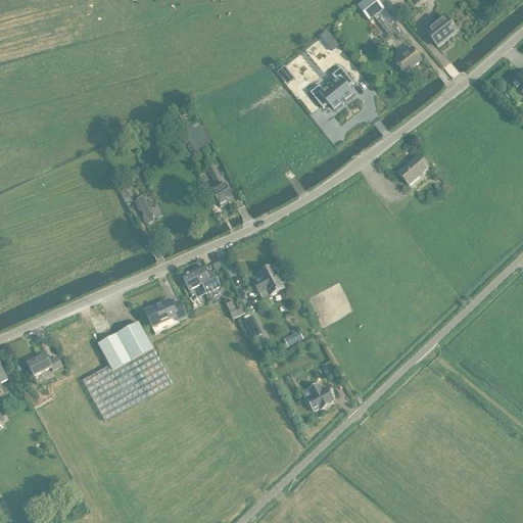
[(401,42),(407,38),(376,0),(367,0),(358,7),(369,21),(374,17),(389,37),(394,33),(401,42)]
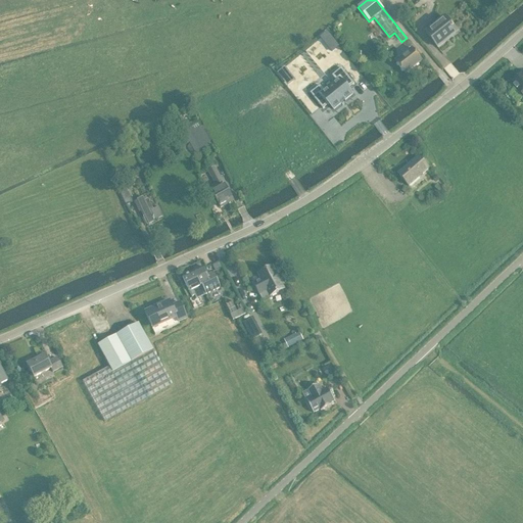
[(445,17),(426,33),(438,48),(458,33),(445,17)]
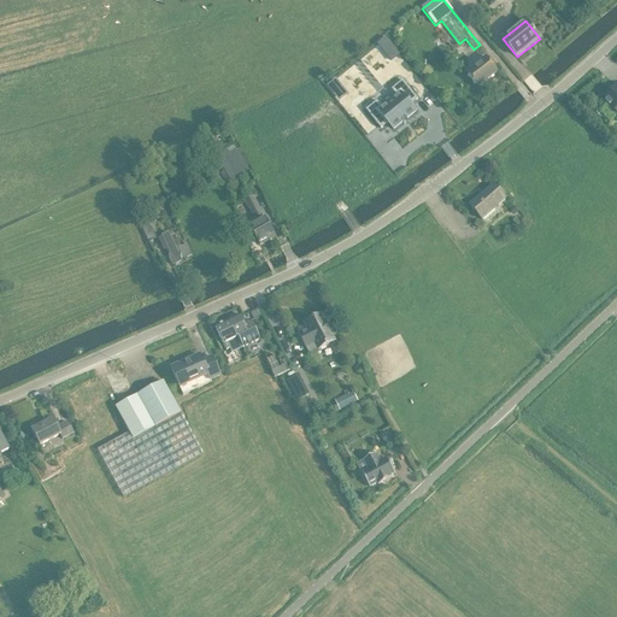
[(378,45),(389,58),(397,52),(386,39),(378,45)]
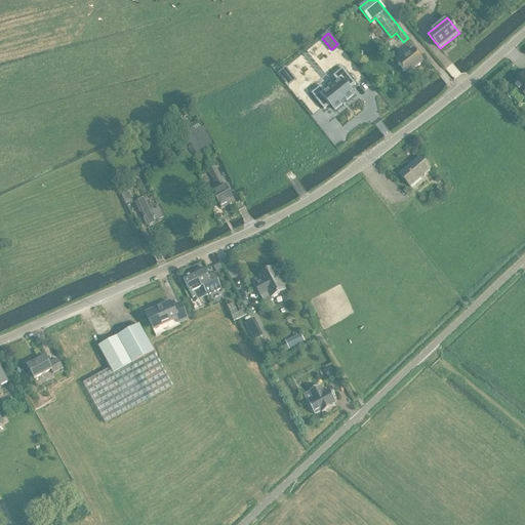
[(413,49),(398,62),(407,74),(423,62),(413,49)]
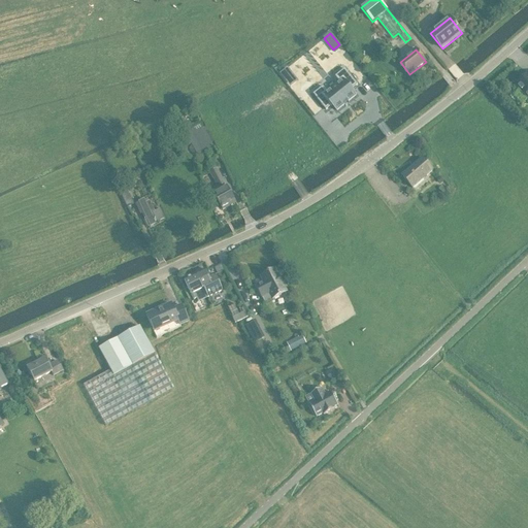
[(323,87),(314,95),(326,110),(328,109),(332,105),(337,111),(344,105),(349,102),(356,96),(352,91),(358,86),(344,69),(335,77),(340,84),(330,91),(328,93),(323,87)]
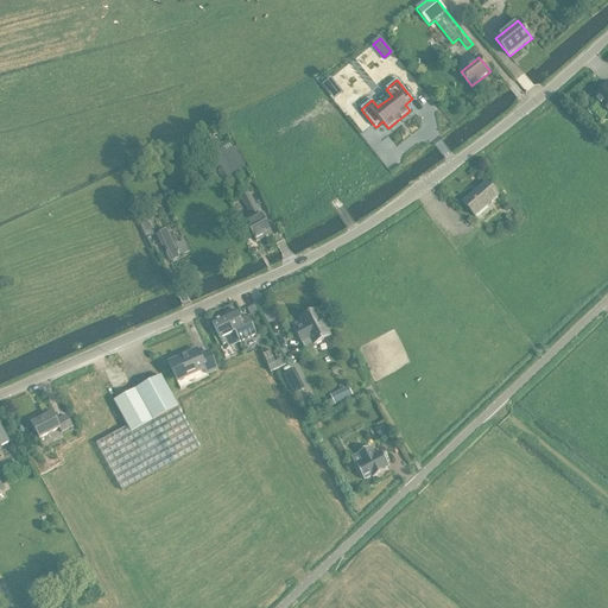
[(607,86),(594,99),(607,113),(607,86)]
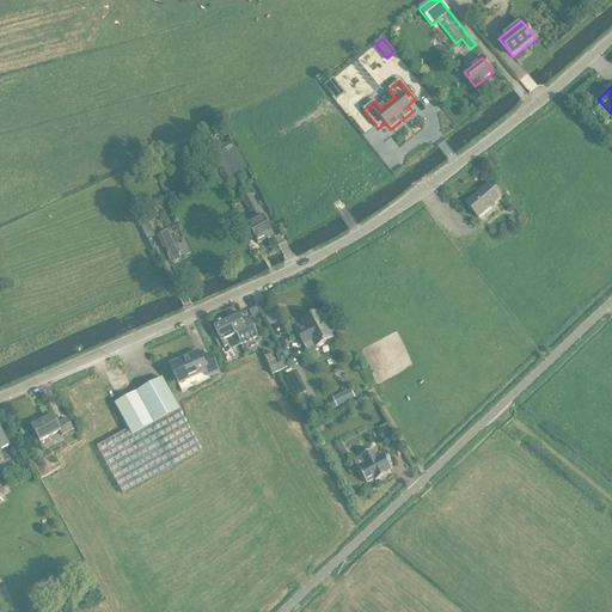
[(213,165),(219,163),(224,169),(221,170),(220,172),(220,175),(221,177),(224,178),(226,178),(228,177),(228,178),(246,169),(233,145),(221,151),(218,145),(215,146),(212,140),(202,146),(213,165)]
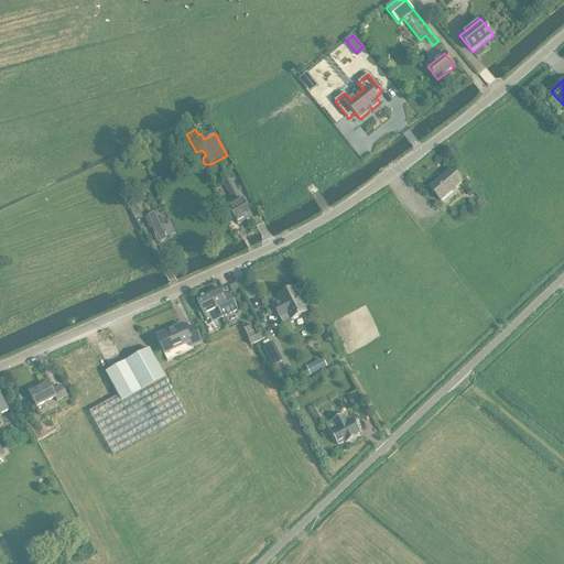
[(133,161),(145,155),(142,148),(130,152),(133,161)]
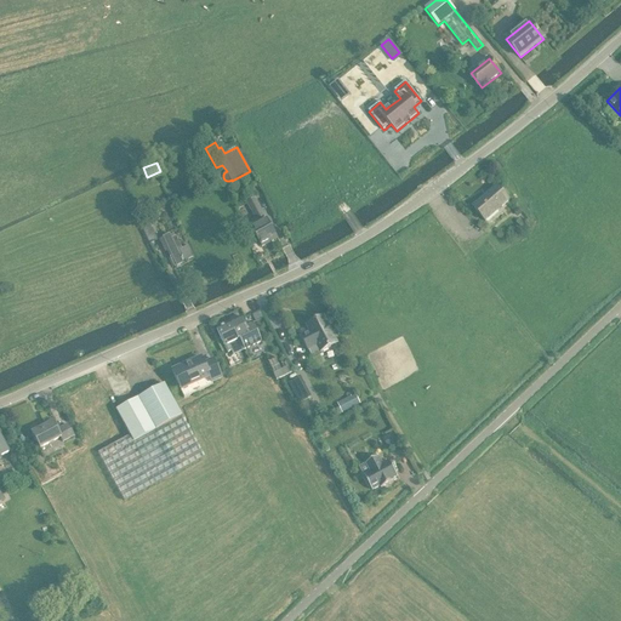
[(497,186),(472,206),(485,222),(510,201),(497,186)]
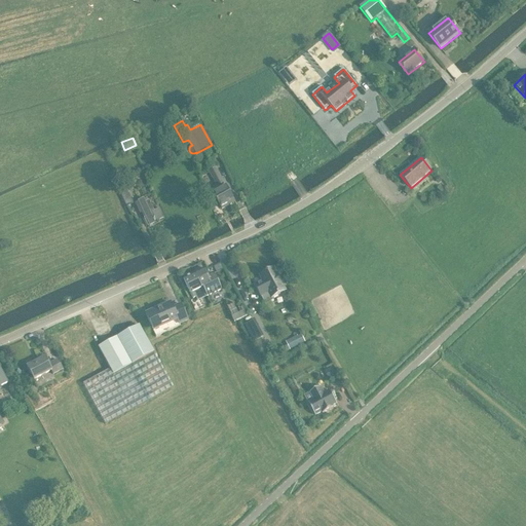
[(213,193),(222,209),(234,201),(212,159),(204,163),(219,190),(213,193)]
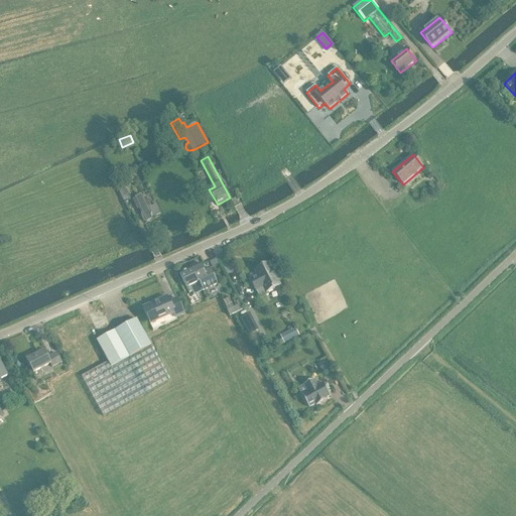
[(123,185),(117,188),(124,203),(130,200),(123,185)]
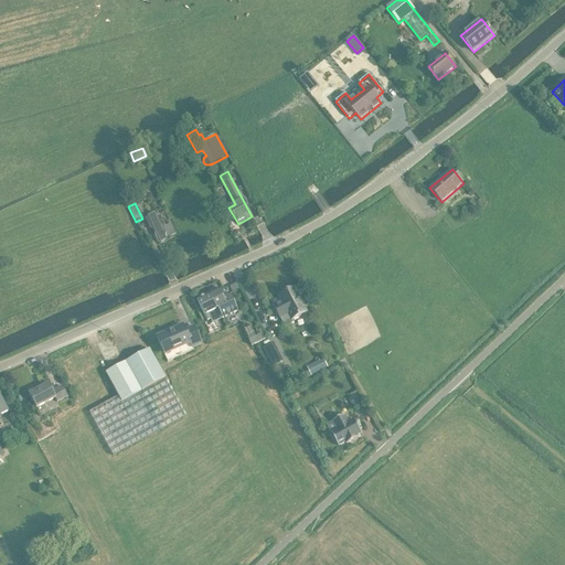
[(153,214),(148,216),(156,234),(155,235),(158,243),(160,242),(160,243),(166,240),(176,234),(171,224),(166,227),(160,215),(156,217),(153,214)]
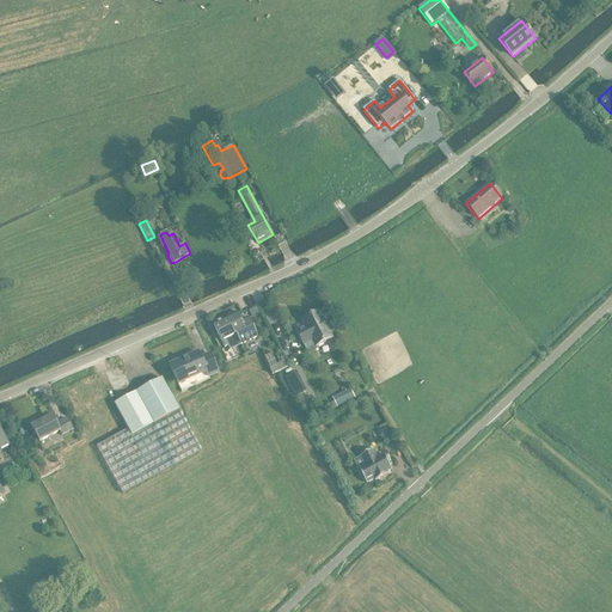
[(306,328),(297,332),(304,346),(308,356),(318,352),(316,347),(332,338),(328,330),(330,329),(325,320),(324,322),(319,312),(303,320),(306,328)]
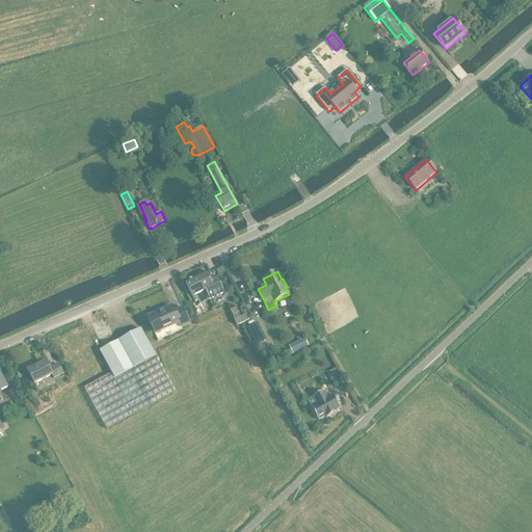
[(206,272),(195,276),(203,292),(205,294),(208,300),(222,294),(215,277),(210,280),(206,272)]
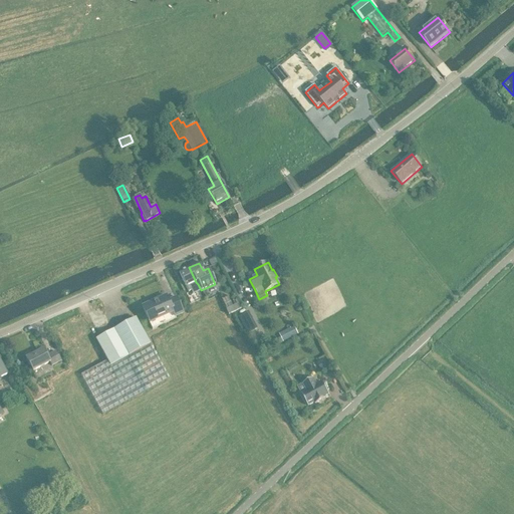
[(189,267),(179,272),(186,288),(187,287),(189,292),(191,291),(193,294),(201,290),(198,284),(196,282),(189,267)]
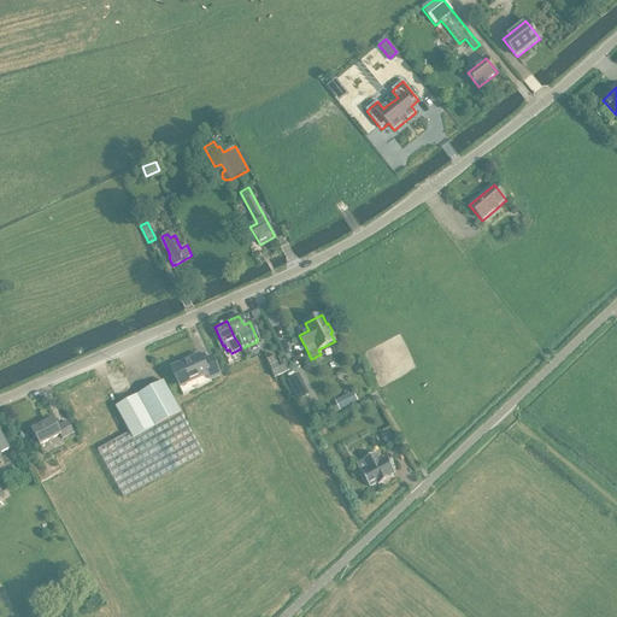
[(201,362),(199,354),(170,368),(182,395),(211,382),(210,380),(219,376),(211,357),(201,362)]
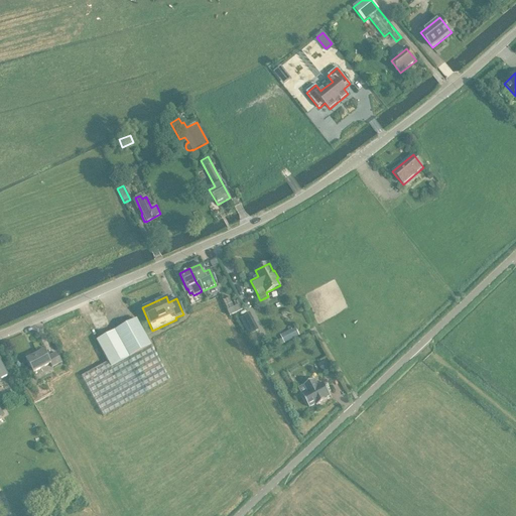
[(233,307),(228,310),(230,316),(236,313),(243,309),(240,304),(233,307)]
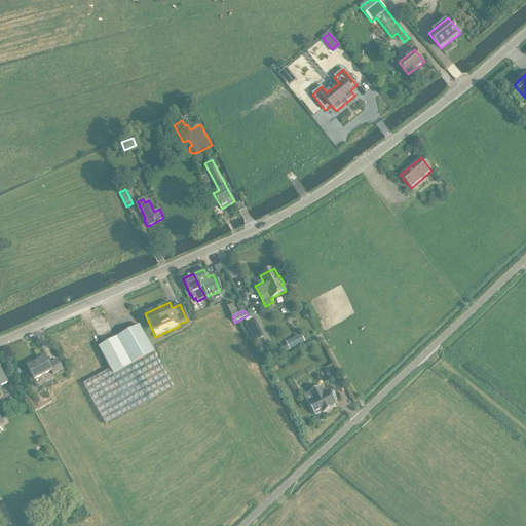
[(253,321),(245,325),(254,341),(261,337),(253,321)]
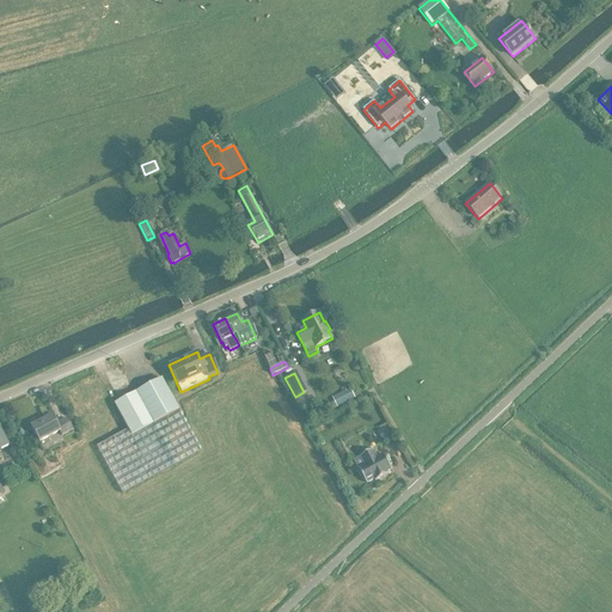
[(350,390),(334,399),(338,407),(355,398),(350,390)]
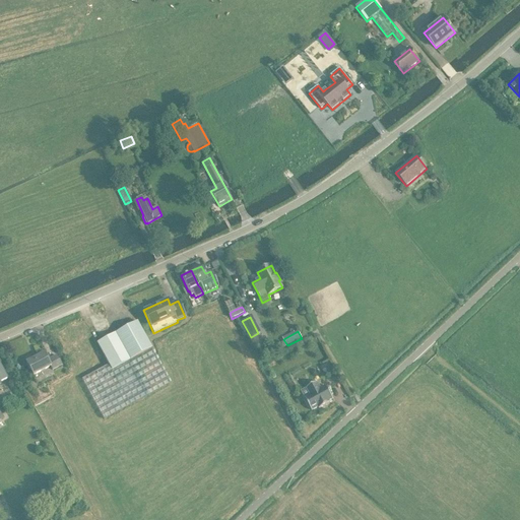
[(33,376),(50,367),(52,371),(61,366),(56,355),(47,361),(43,353),(25,363),(33,376)]
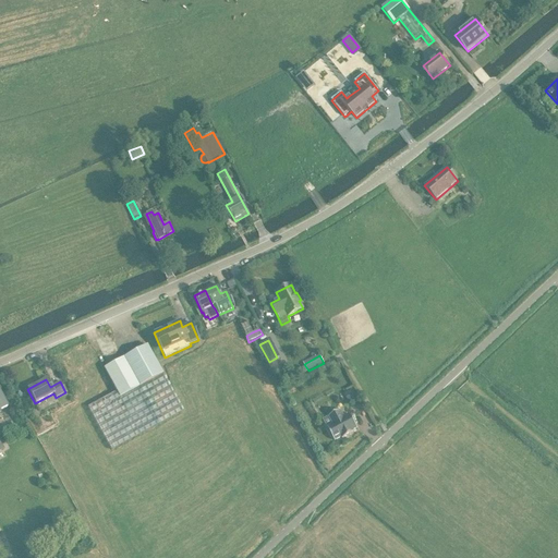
[(352,389),(343,393),(348,402),(356,398),(352,389)]
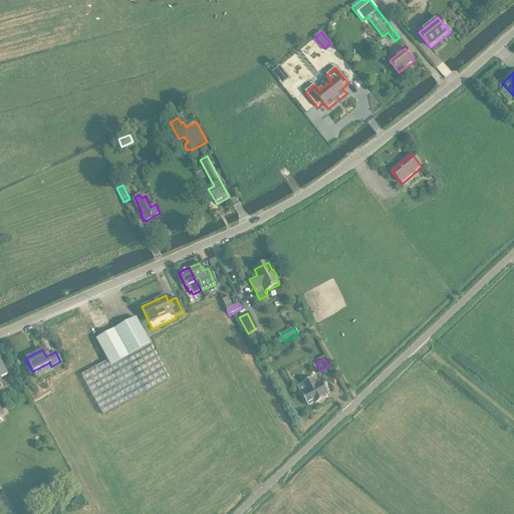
[(306,391),(301,394),(308,406),(313,404),(314,405),(324,400),(324,398),(329,395),(322,382),(317,386),(313,378),(302,383),(306,391)]
